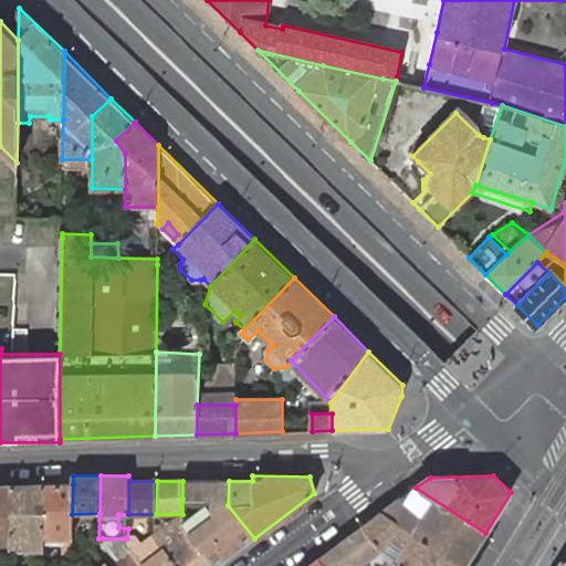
[(229,481),(182,481),(182,499),(215,500),(228,505),(229,481)]
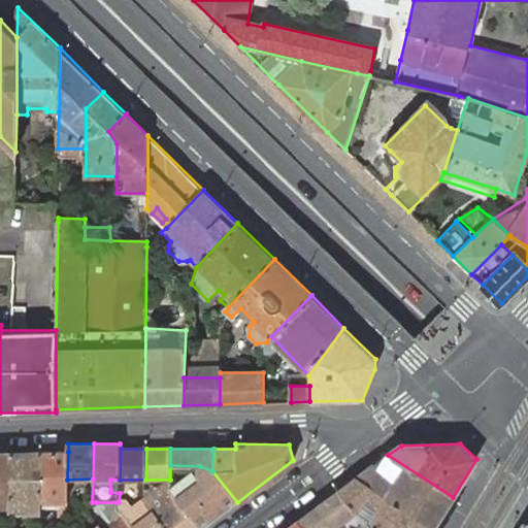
[(11,452),(0,452),(0,506),(10,506),(11,452)]
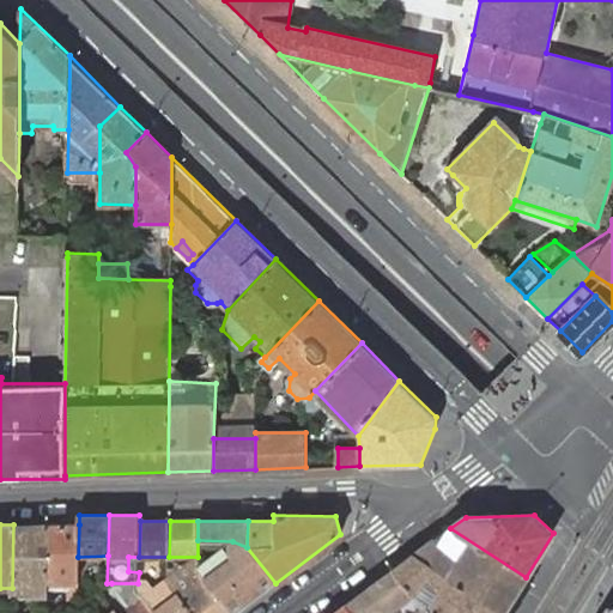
[(49,525),(13,525),(12,588),(12,594),(48,594),(48,582),(49,525)]
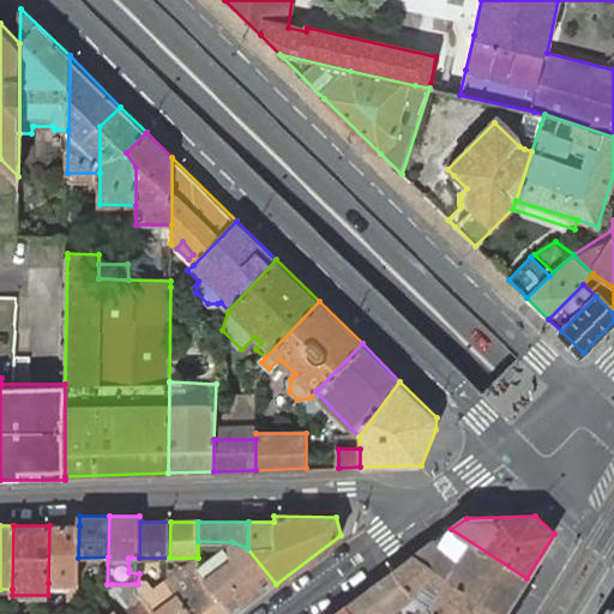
[(79,525),(49,525),(48,583),(77,584),(78,558),(79,525)]
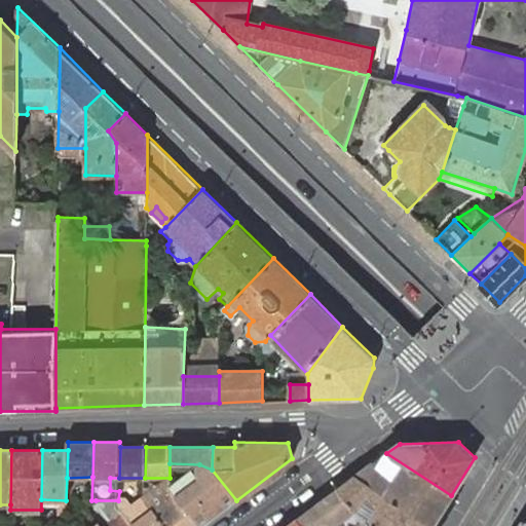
[(433,525),(451,495),(386,453),(354,477),(430,525),(433,525)]
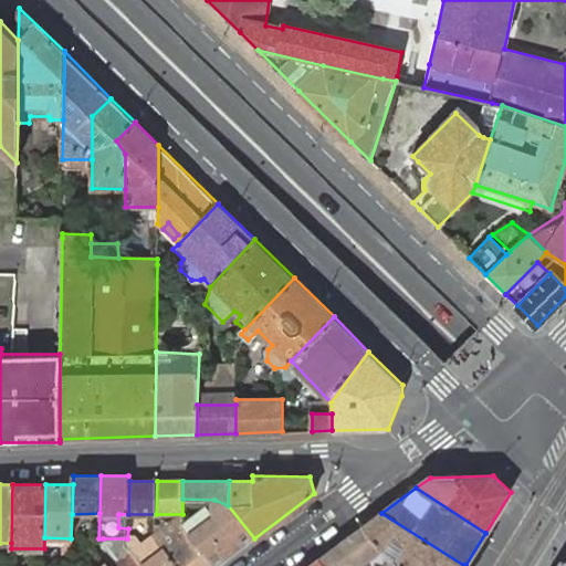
[(211,565),(217,565),(254,538),(228,505),(215,500),(211,507),(215,512),(186,533),(211,565)]
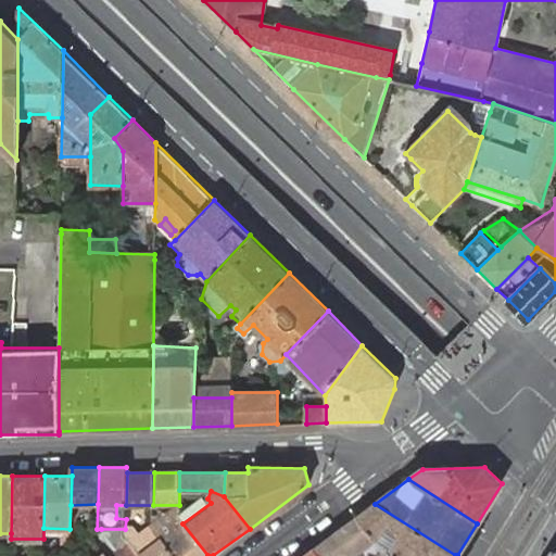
[(382,553),(388,555),(455,555),(375,504),(355,518),(382,553)]
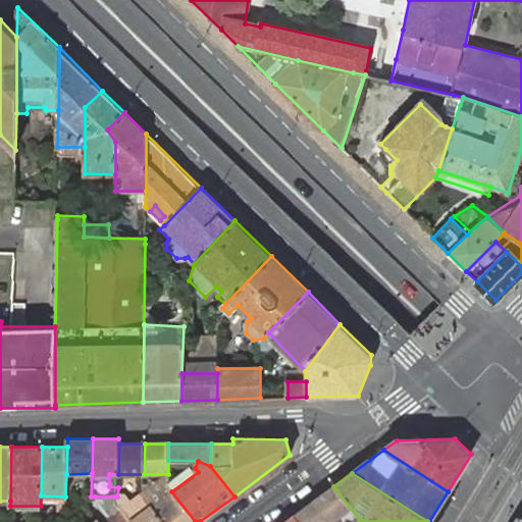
[(143,491),(143,494),(162,521),(195,521),(171,491),(167,486),(168,474),(143,491)]
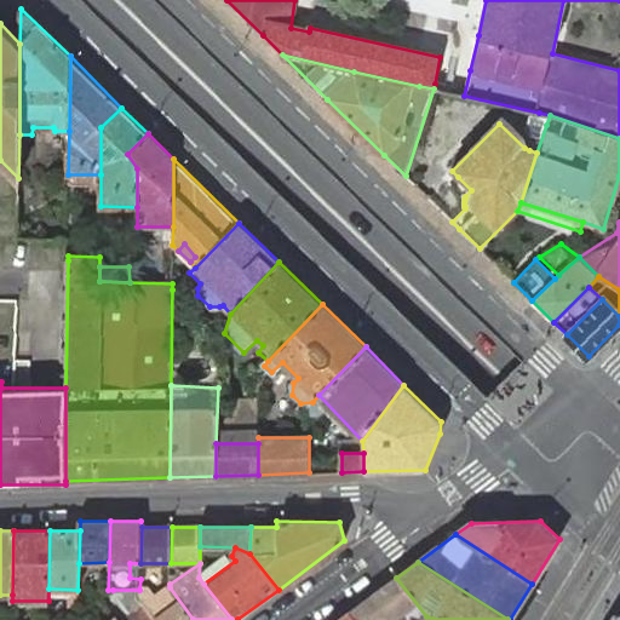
[(432,619),(426,616),(396,578),(350,612),(355,619),(432,619)]
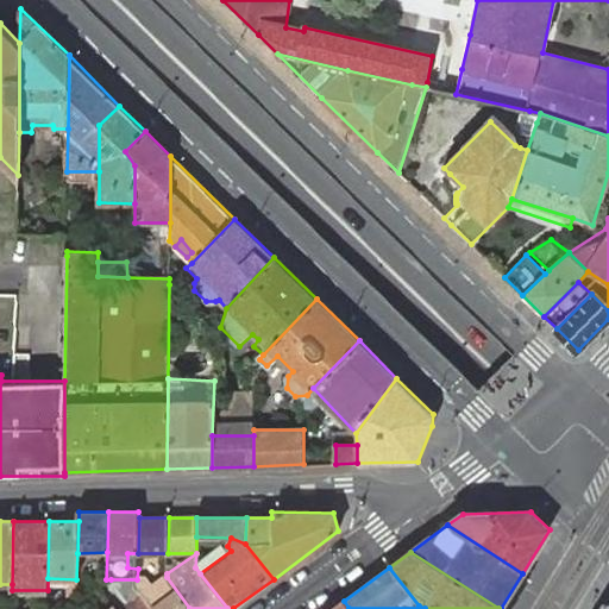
[(149,578),(137,579),(137,586),(154,608),(189,608),(167,577),(155,585),(149,578)]
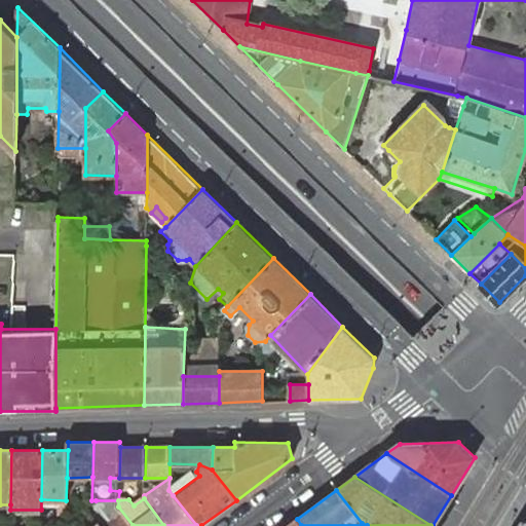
[(110,525),(133,525),(118,506),(118,500),(96,500),(112,525),(110,525)]
